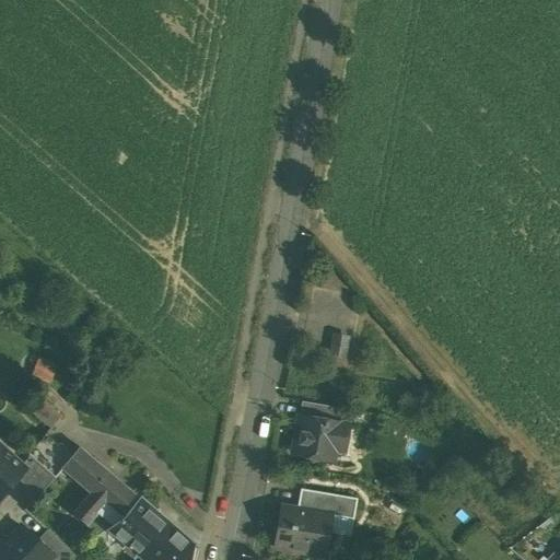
[(346,338),(335,336),(331,353),(342,354),(346,338)]
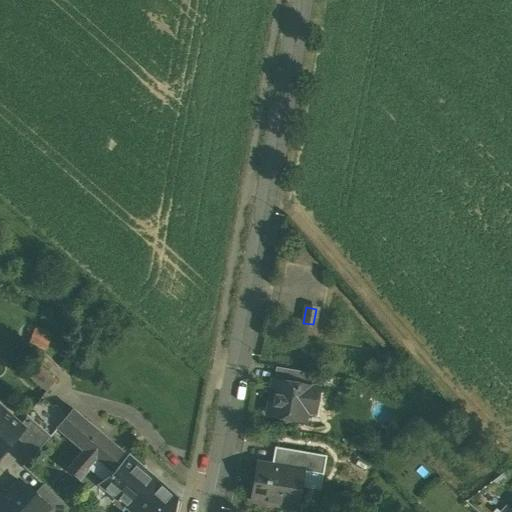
[(55,380),(33,361),(22,374),(44,393),(55,380)]
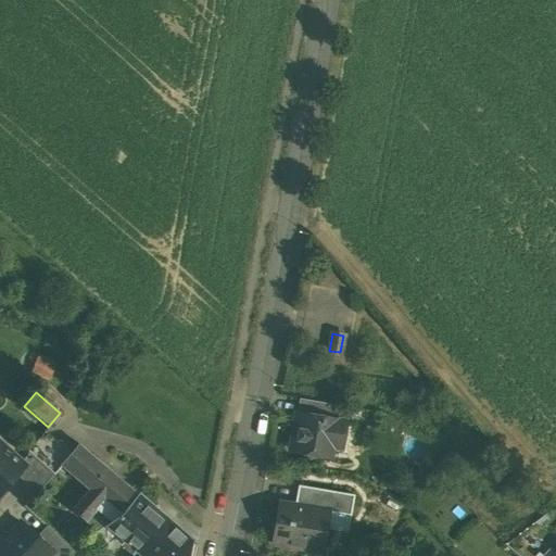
[(343,406),(299,399),(295,415),(297,415),(298,414),(340,421),(343,406)]
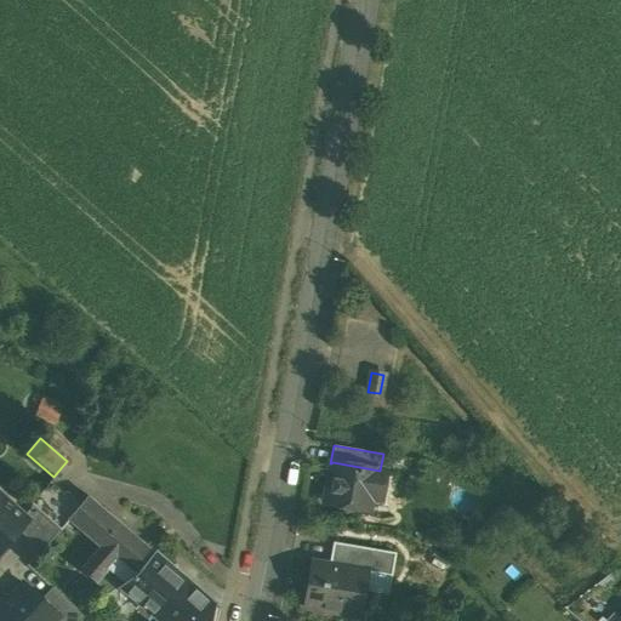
[(380,471),(332,462),(331,463),(339,465),(336,483),(328,489),(325,503),(368,510),(370,499),(380,500),(385,471),(380,471)]
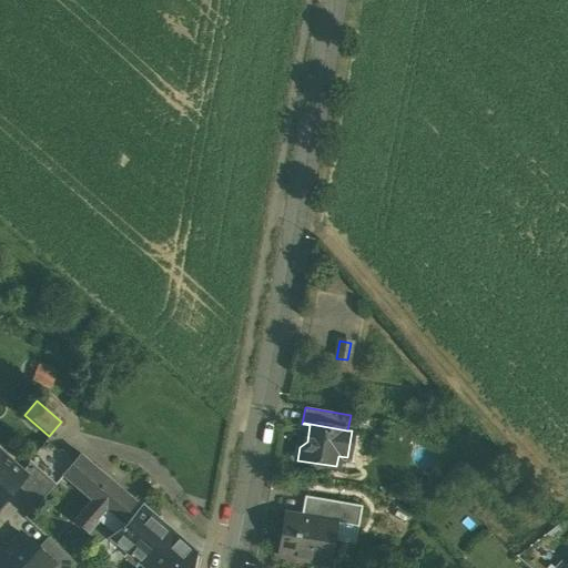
[(70,464),(43,439),(27,458),(30,462),(54,484),(56,484),(62,475),(61,474),(70,464)]
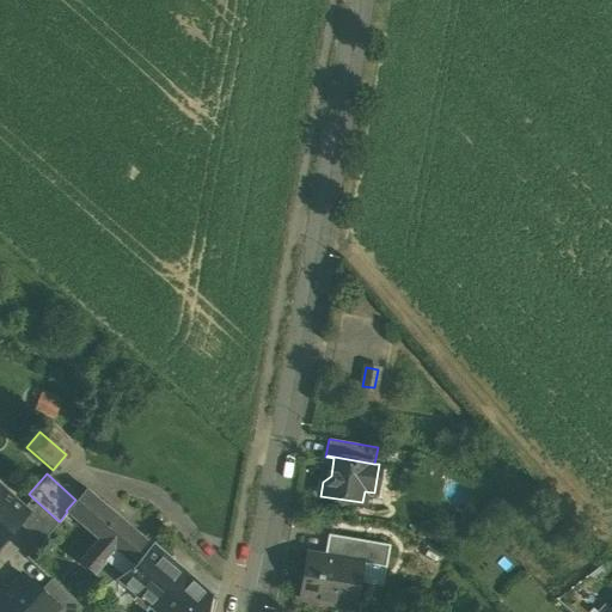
[(23,508),(0,488),(0,540),(17,522),(26,510),(23,508)]
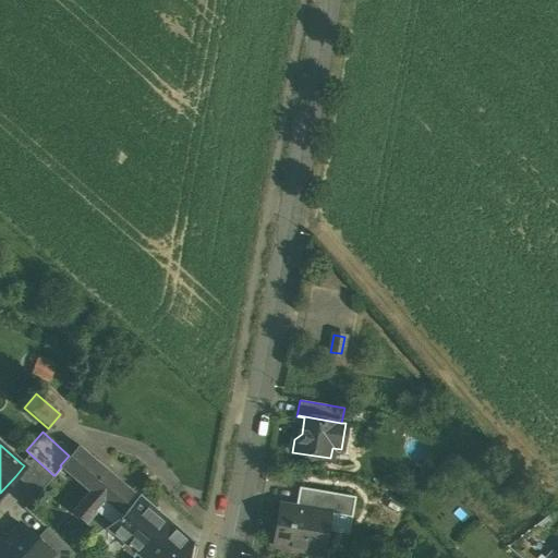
[(106,470),(79,446),(69,456),(60,465),(61,466),(89,489),(106,470)]
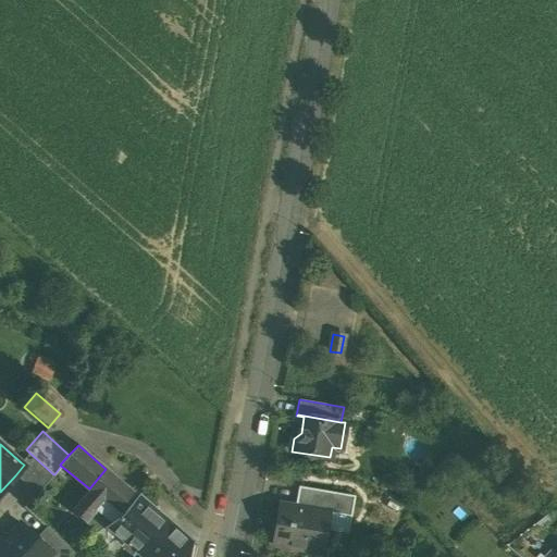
[(29,453),(21,462),(24,465),(15,475),(37,494),(54,474),(53,474),(29,453)]
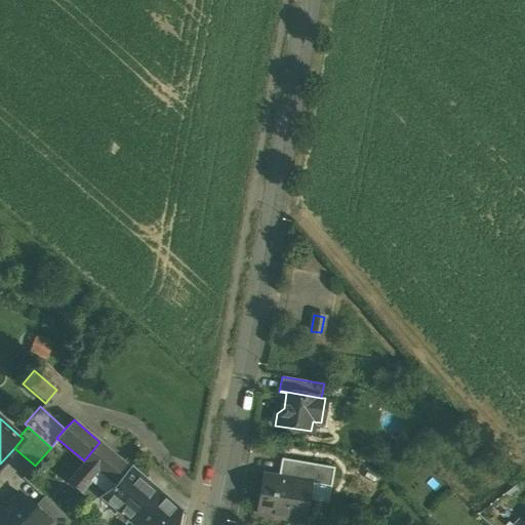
[(129,468),(99,442),(84,460),(67,481),(78,491),(92,475),(96,478),(99,474),(113,485),(114,485),(129,468)]
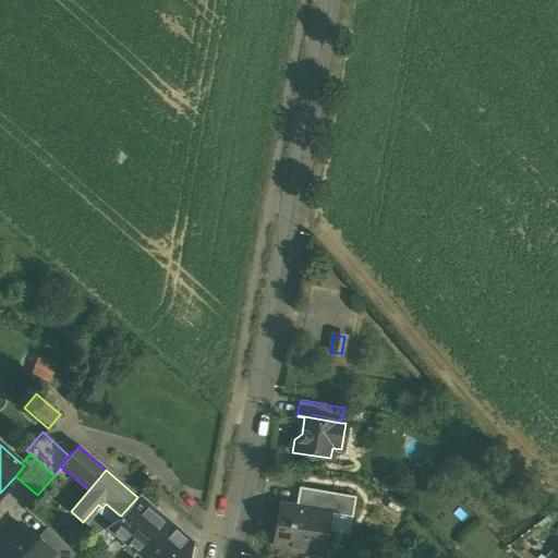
[(354,496),(306,488),(303,507),(330,511),(329,513),(351,518),(354,496)]
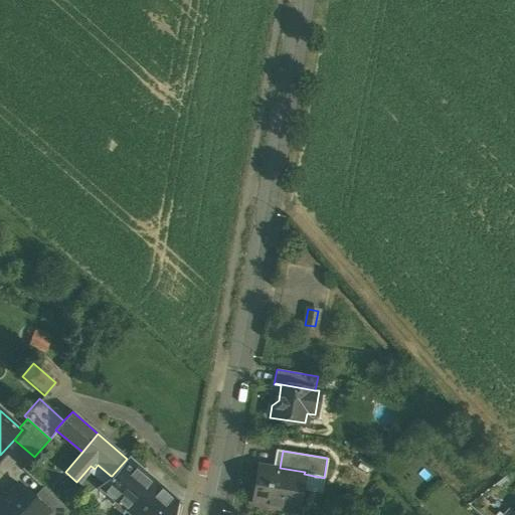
[(158,484),(127,458),(127,459),(112,476),(111,476),(99,486),(99,498),(116,500),(130,512),(158,484)]
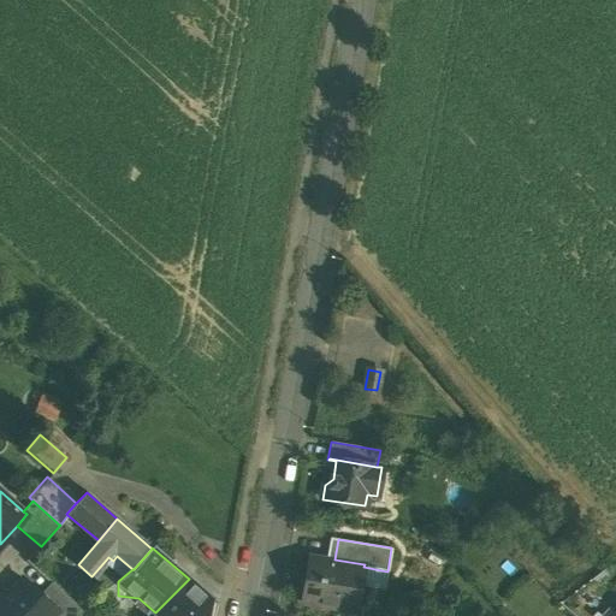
[(335,560),(309,556),(302,603),(333,609),(335,602),(357,605),(363,567),(365,564),(335,560)]
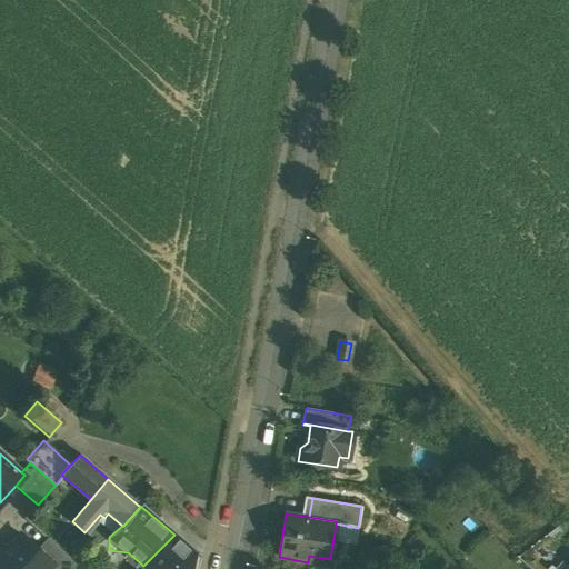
[(37,549),(21,535),(0,557),(0,561),(8,568),(49,568),(52,566),(55,565),(37,549)]
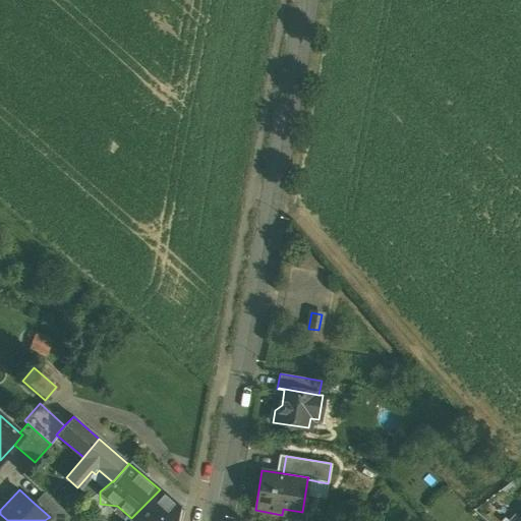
[(133,520),(177,520),(180,508),(160,489),(131,518),(133,520)]
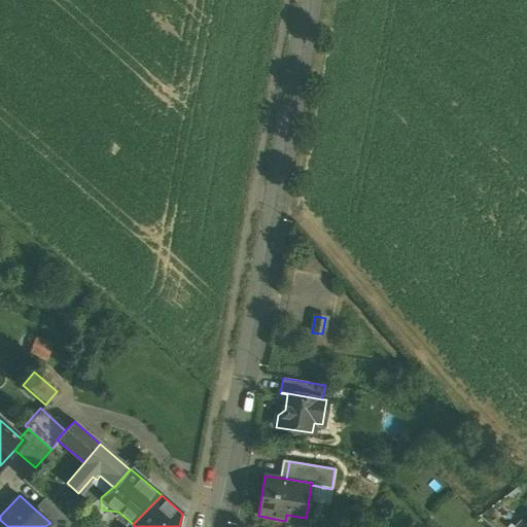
[(67,526),(71,523),(44,498),(34,508),(50,523),(48,524),(51,526),(67,526)]
